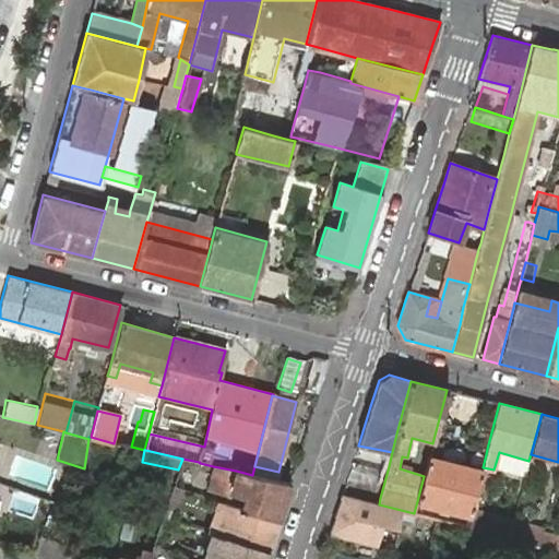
[(483,467),(486,454),(477,452),(474,467),(429,456),(424,476),(417,501),(414,513),(421,515),(425,503),(462,513),(470,514),(471,512),(482,470),(483,467)]
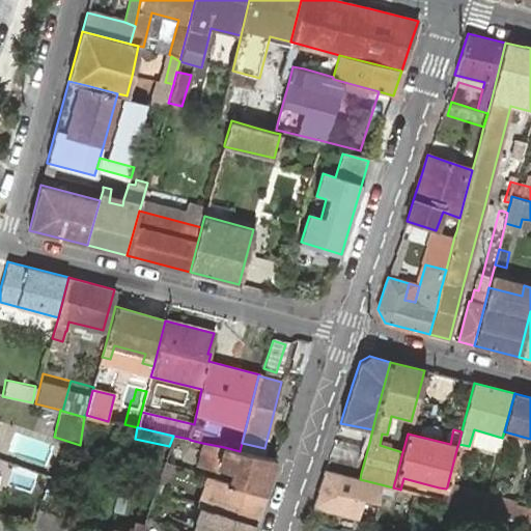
[(530,439),(504,431),(502,438),(501,444),(530,451),(530,439)]
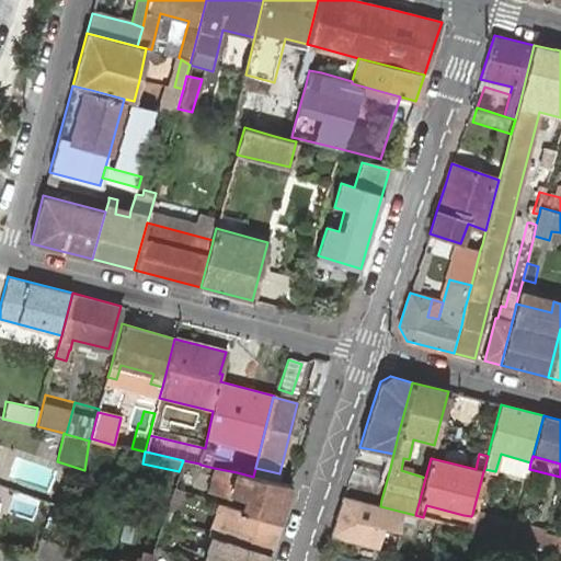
[(50,489),(56,468),(14,457),(9,478),(50,489)]
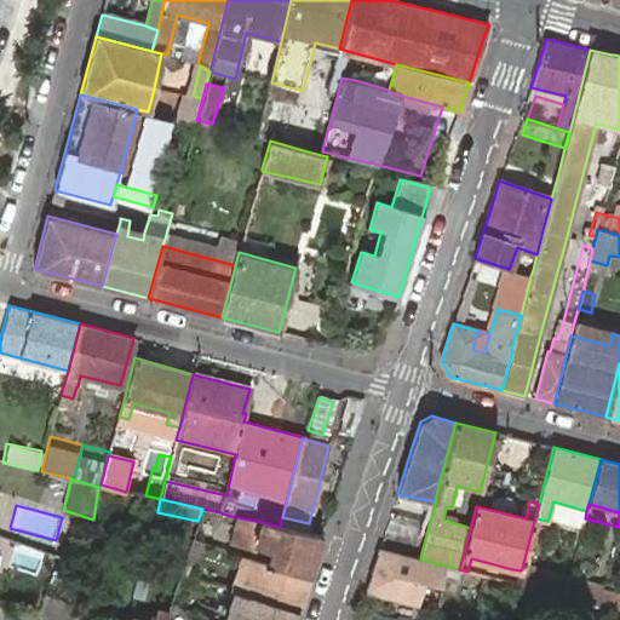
[(202,509),(197,521),(193,539),(211,546),(220,512),(202,509)]
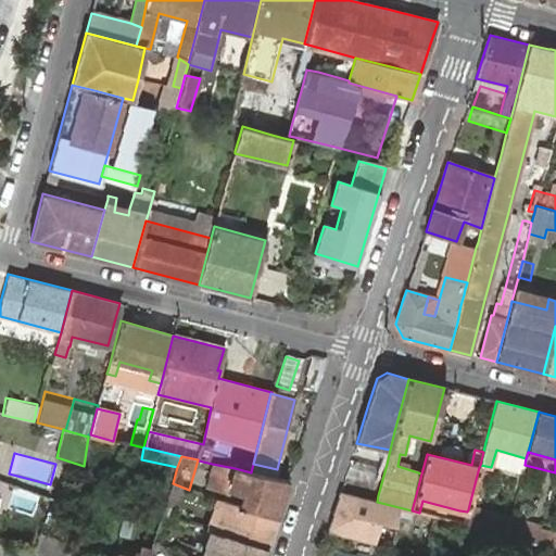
[(239,505),(276,516),(280,504),(287,485),(288,480),(275,478),(251,472),(235,468),(212,464),(205,485),(227,492),(228,488),(243,492),(239,505)]
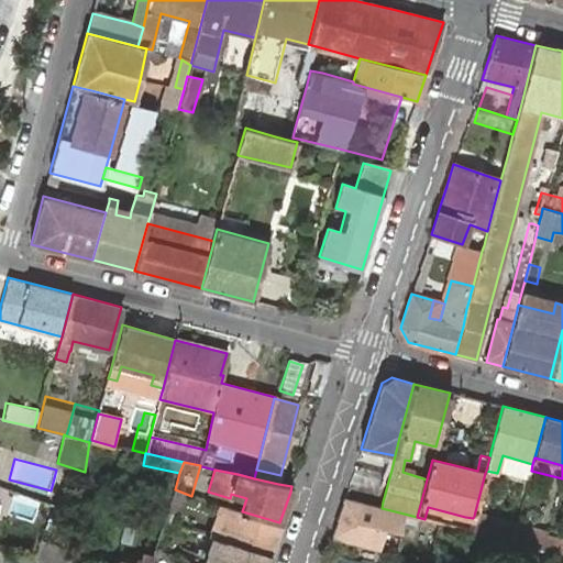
[(256,470),(254,478),(278,484),(280,475),(256,470)]
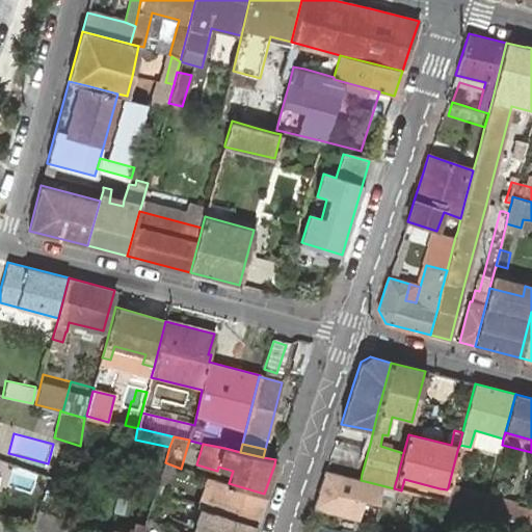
[(370,528),(374,528),(379,498),(381,485),(361,480),(325,471),(314,506),(358,519),(364,494),(376,497),(371,522),(370,528)]
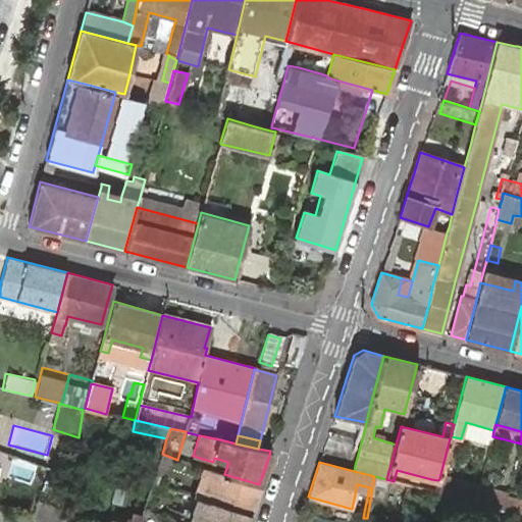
[(195,498),(198,498),(208,501),(250,514),(255,498),(259,484),(224,474),(204,467),(195,498)]
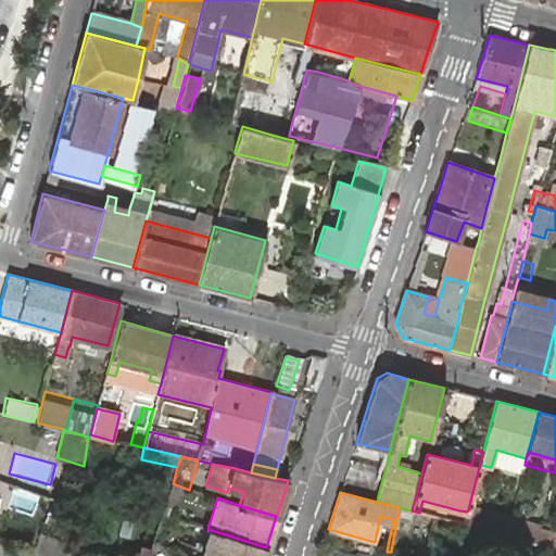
[(467,512),(464,525),(506,535),(509,523),(510,520),(468,509),(467,512)]
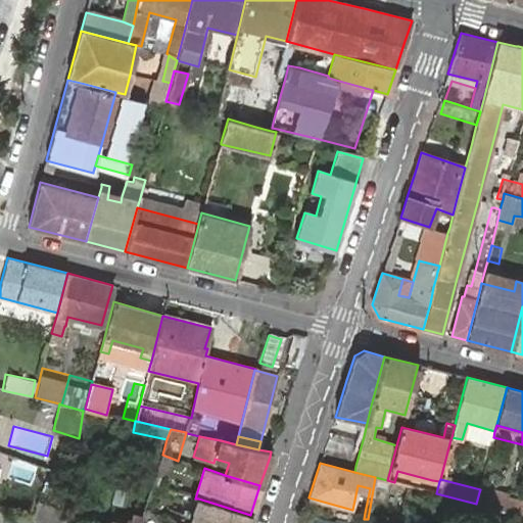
[(439,481),(432,480),(429,491),(436,493),(439,481)]
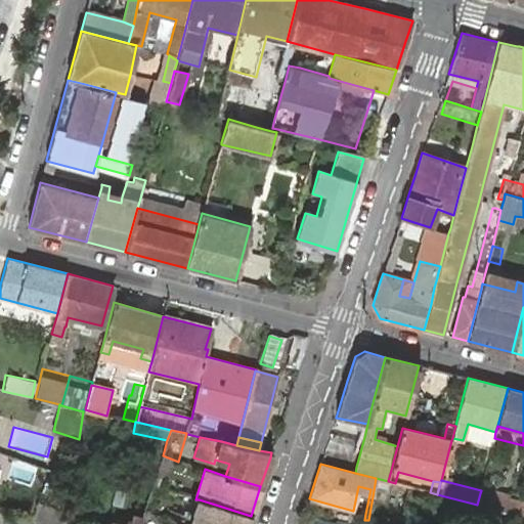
[(353,511),(365,514),(370,489),(358,486),(353,511)]
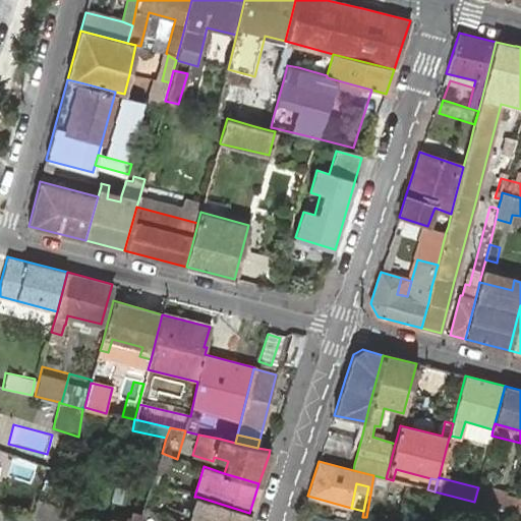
[(479,484),(478,487),(477,490),(494,495),(496,488),(479,484)]
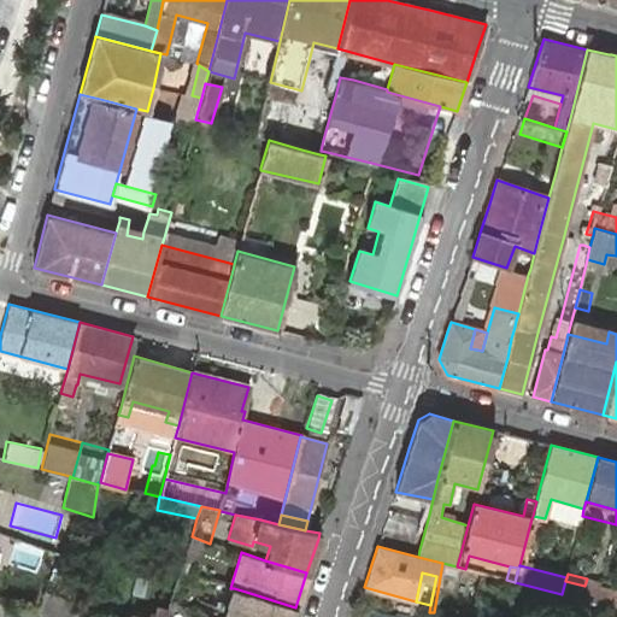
[(565,581),(562,594),(616,607),(616,594),(585,586),(565,581)]
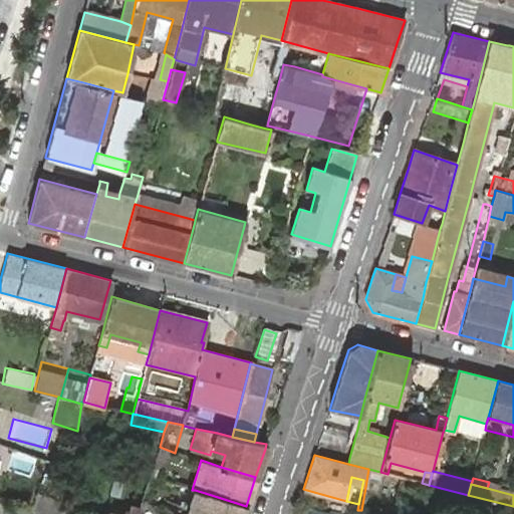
[(243,513),(246,506),(205,493),(195,490),(186,513),(243,513)]
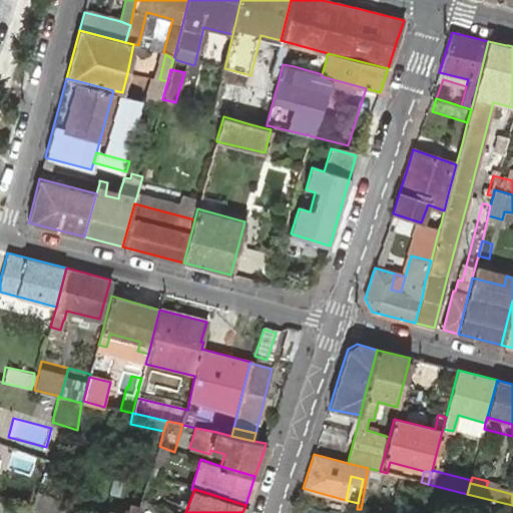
[(64,512),(66,502),(37,493),(30,512),(33,512),(64,512)]
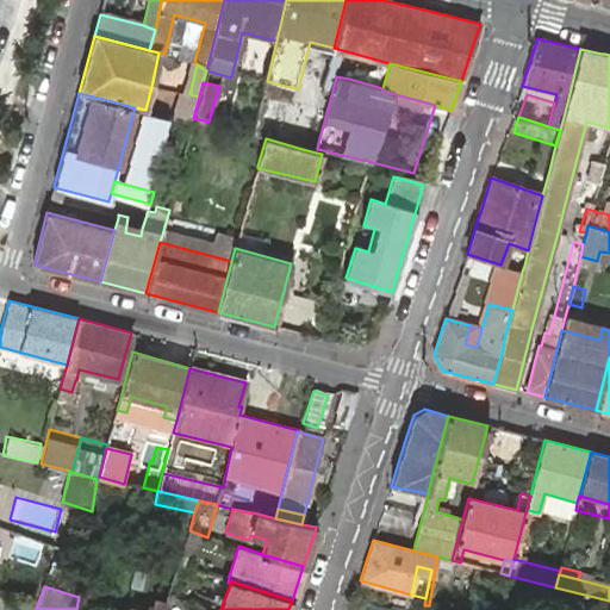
[(167,602),(165,609),(174,609),(176,599),(168,597),(167,602)]
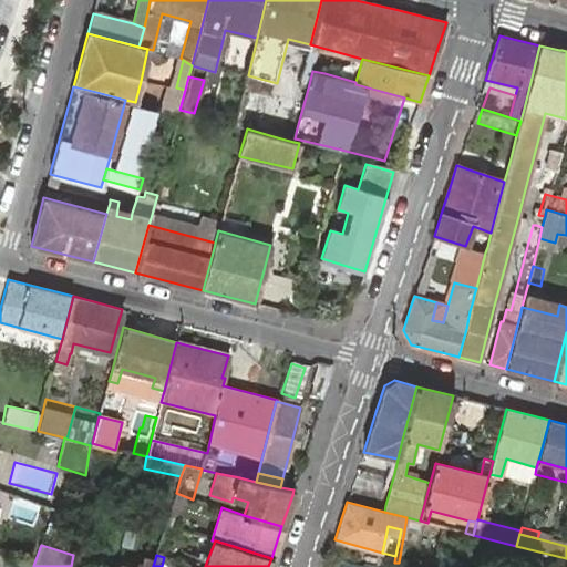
[(153,566),(155,559),(143,557),(141,566),(127,566),(120,565),(119,566),(153,566)]
